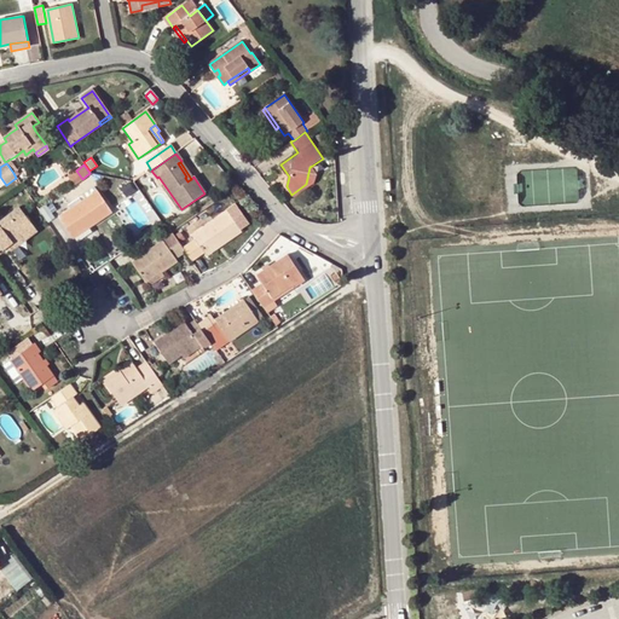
[(314,183),(317,173),(312,166),(310,167),(306,184),(291,195),(294,197),(314,183)]
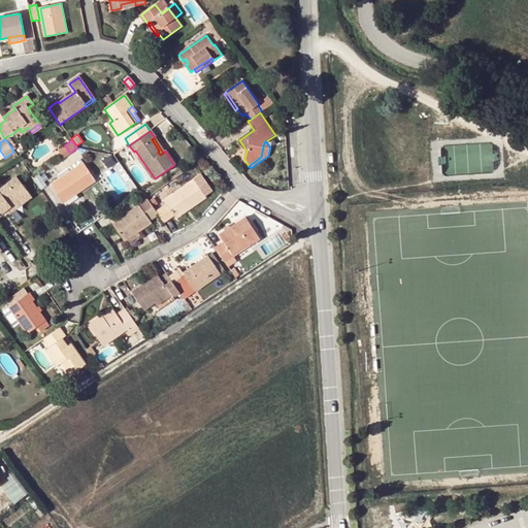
[(70,153),(65,145),(57,151),(62,159),(70,153)]
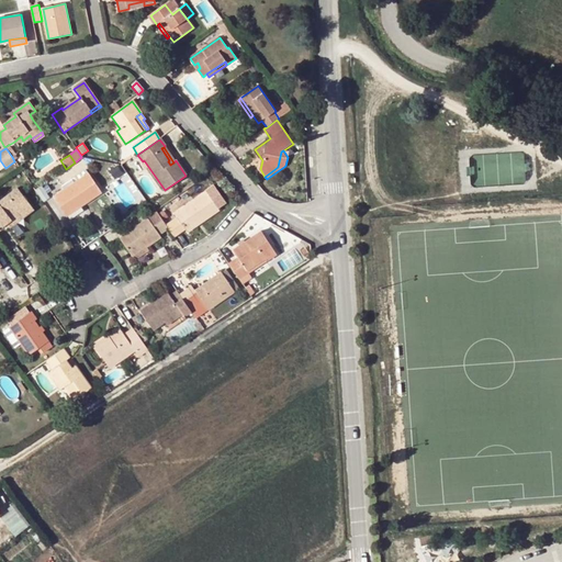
[(199,176),(205,172),(200,165),(193,169),(199,176)]
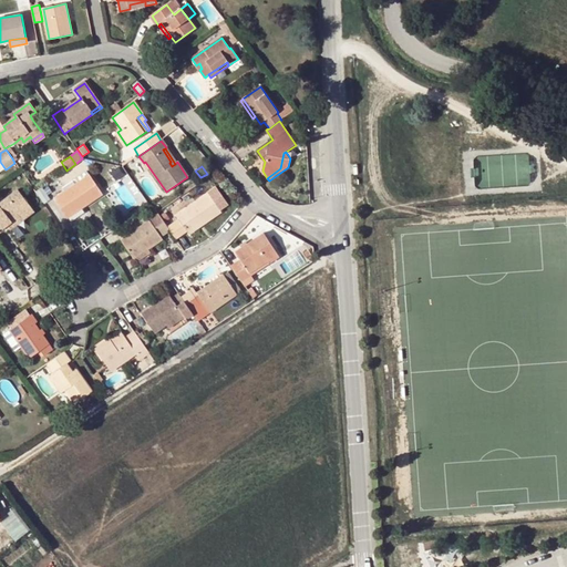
[(89,176),(54,200),(66,219),(102,195),(89,176)]
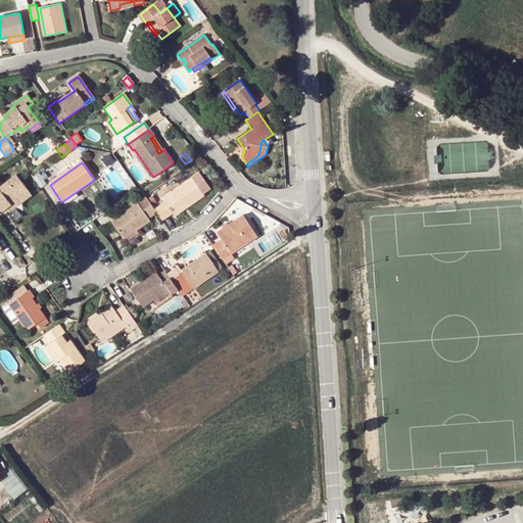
[(19,197),(22,201),(31,195),(16,177),(0,188),(0,211),(2,210),(0,207),(0,205),(3,204),(5,207),(19,197)]
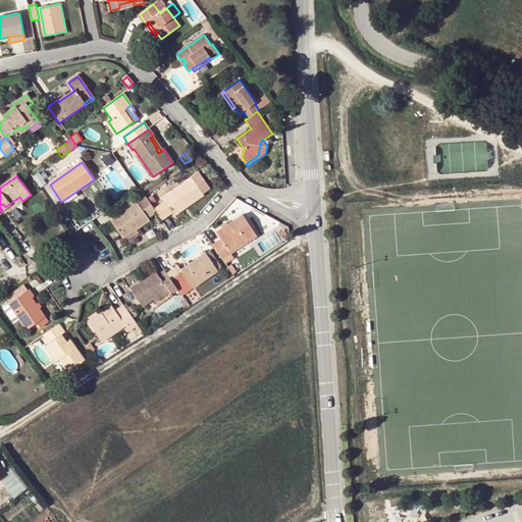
[(192,180),(152,208),(156,213),(161,221),(172,213),(185,205),(187,207),(202,196),(192,180)]
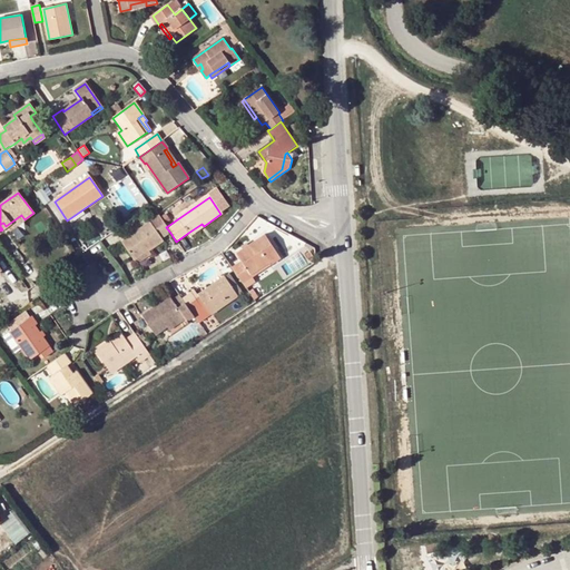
[(6,226),(10,231),(25,219),(21,215),(6,226)]
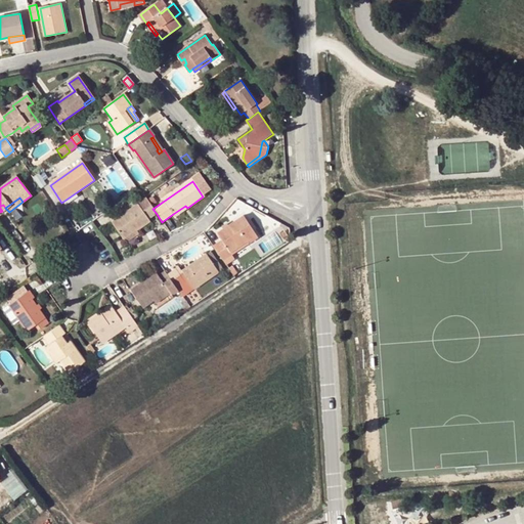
[(136,230),(149,221),(148,220),(157,214),(153,209),(150,205),(145,198),(139,201),(140,203),(112,222),(123,239),(136,230)]
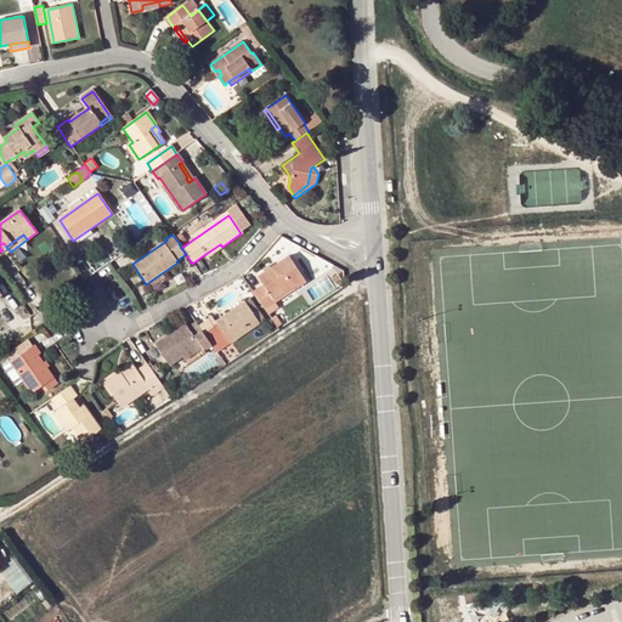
[(205,254),(207,258),(222,247),(220,244),(205,254)]
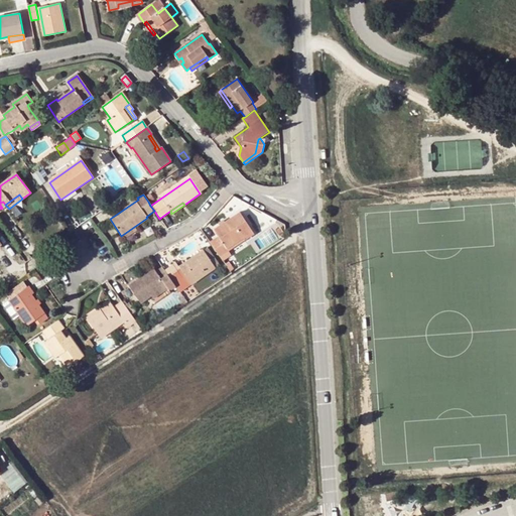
[(219,237),(210,243),(220,257),(228,252),(226,250),(242,239),(243,241),(253,234),(238,214),(214,231),(219,237)]
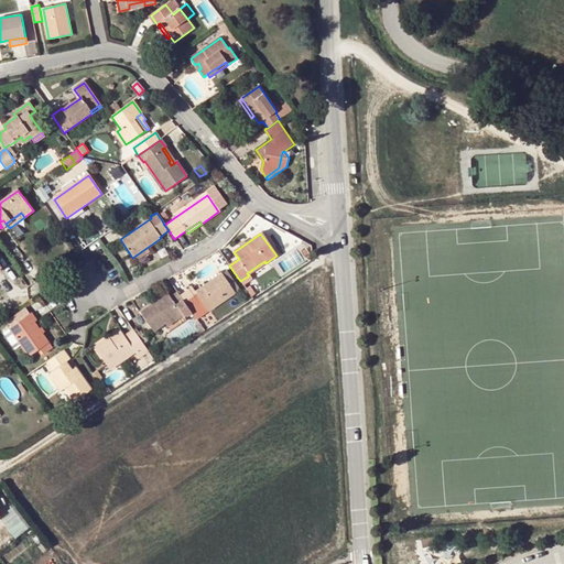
[(147,248),(132,258),(134,261),(149,251),(147,248)]
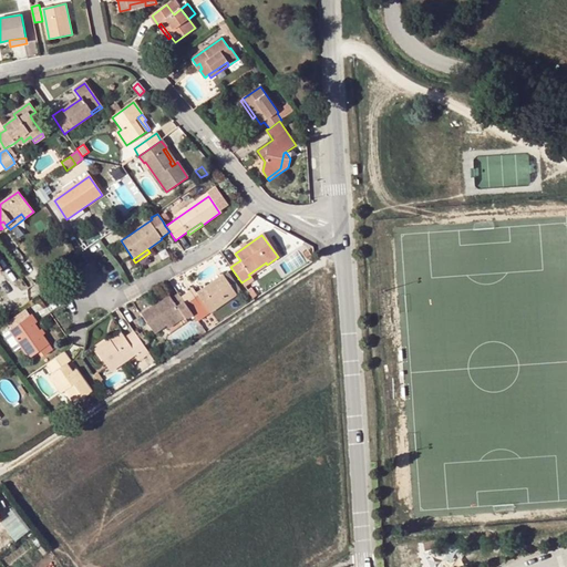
[(248,275),(250,277),(267,265),(266,263),(248,275)]
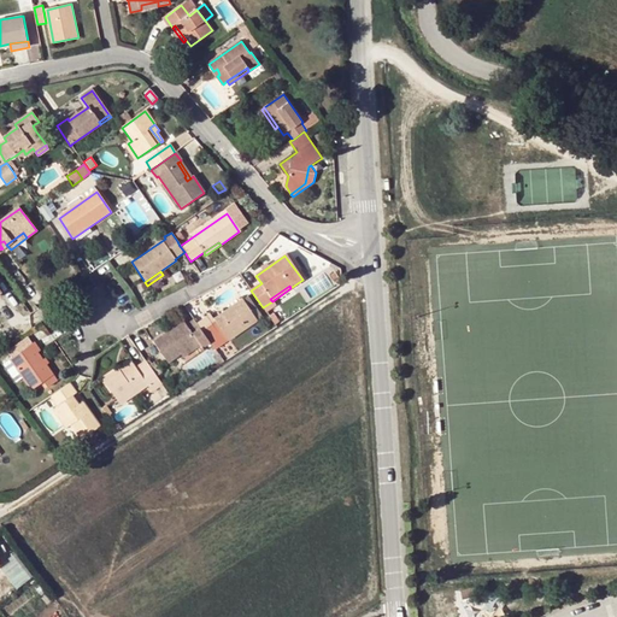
[(228,341),(262,317),(247,297),(247,298),(215,321),(228,341)]
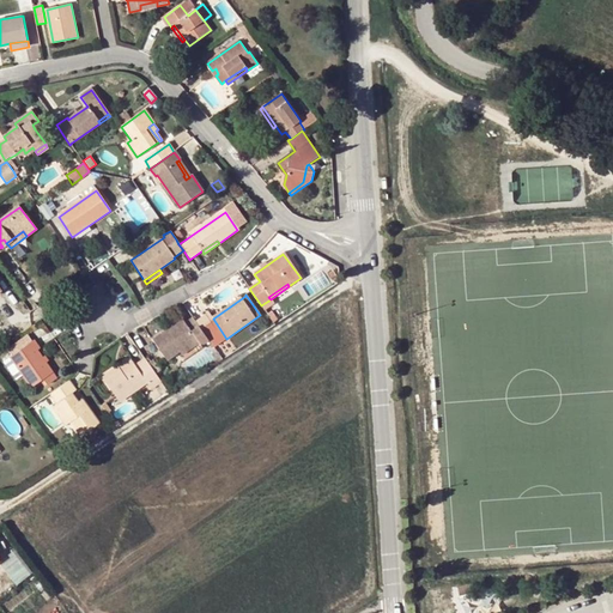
[(273,323),(277,320),(271,310),(266,314),(273,323)]
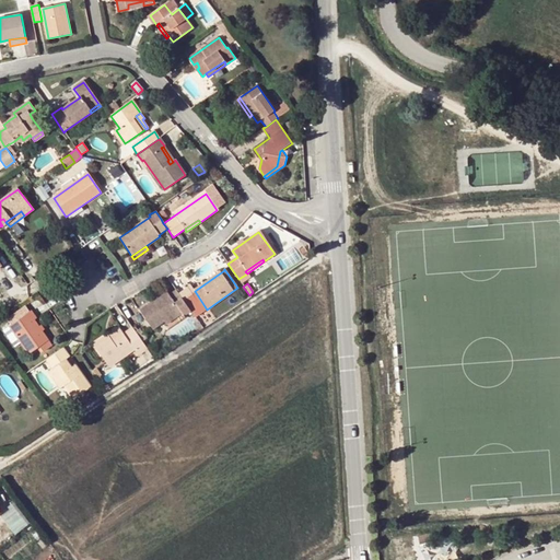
[(197,302),(188,307),(190,311),(195,317),(207,310),(195,291),(191,287),(188,289),(197,302)]
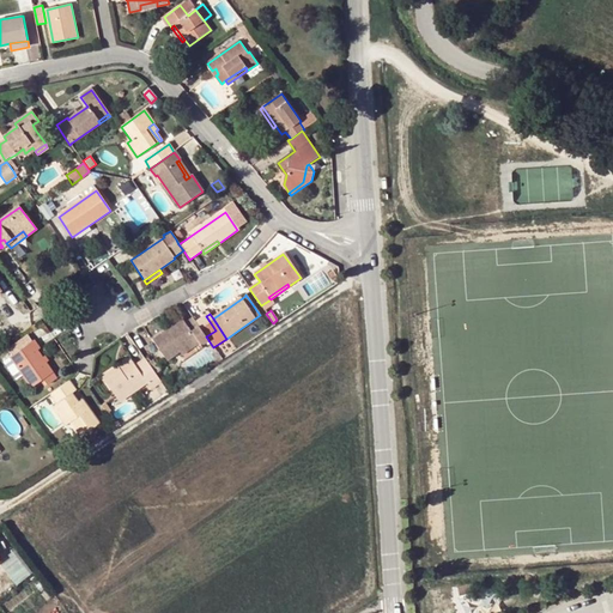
[(206,316),(196,322),(206,337),(216,331),(206,316)]
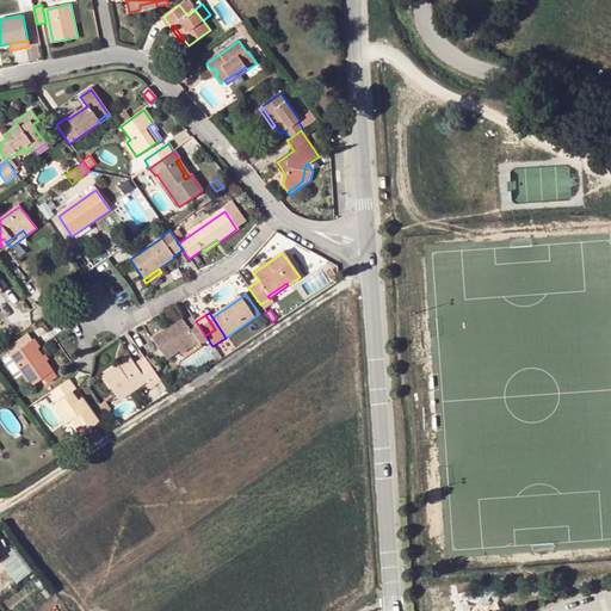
[(199,345),(208,339),(205,335),(196,321),(192,318),(184,323),(183,320),(168,329),(168,328),(152,339),(166,360),(179,351),(196,339),(198,343),(199,345)]
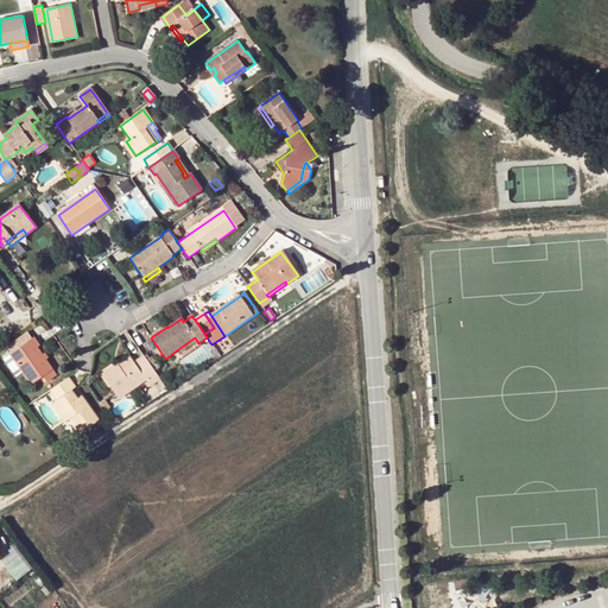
[(11,354),(31,340),(27,334),(6,348),(11,354)]
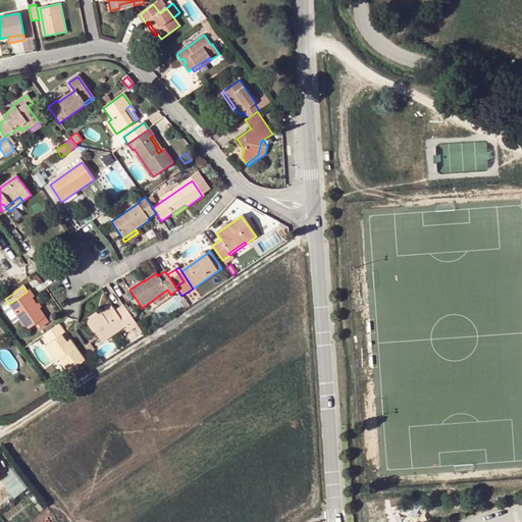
[(153,300),(155,303),(169,293),(167,290),(153,300)]
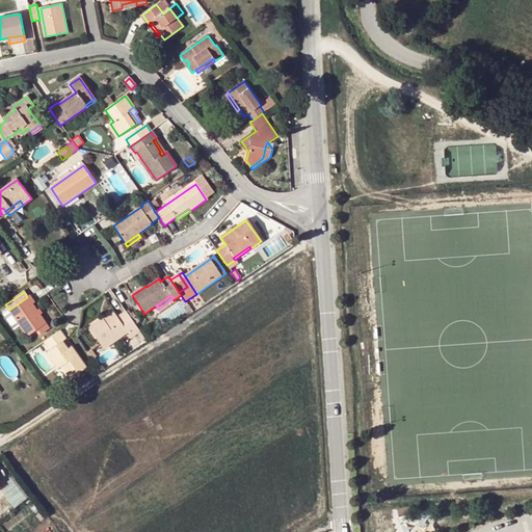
[(27,297),(9,310),(28,337),(35,331),(38,336),(49,329),(40,316),(36,312),(32,304),(34,303),(29,296),(27,297)]
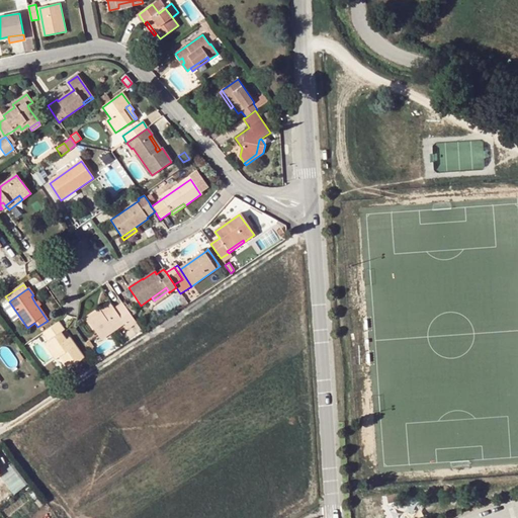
[(127,329),(136,323),(132,317),(124,308),(122,304),(114,310),(111,307),(101,314),(99,311),(86,320),(101,340),(124,324),(127,329)]
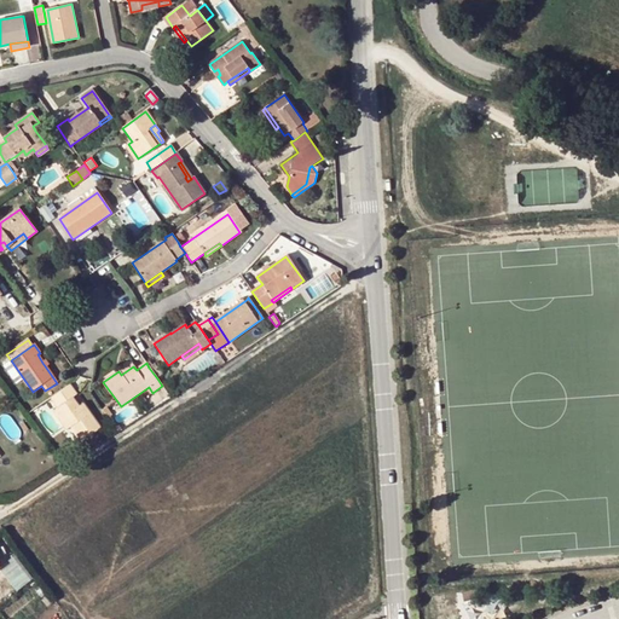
[(133,366),(131,363),(119,371),(121,375),(133,366)]
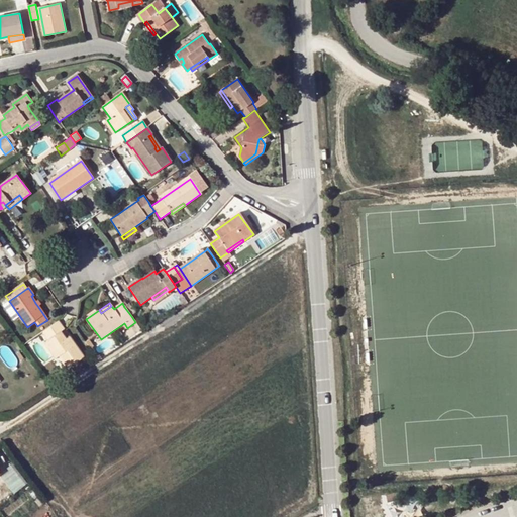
[(135,313),(128,304),(124,307),(131,316),(135,313)]
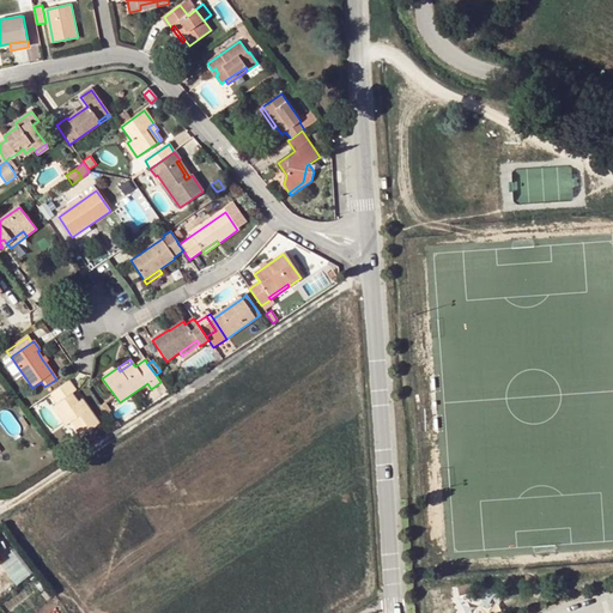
[(76,393),(68,382),(52,395),(58,404),(54,407),(66,425),(71,423),(80,437),(98,425),(89,411),(84,413),(78,404),(72,394),(76,393)]
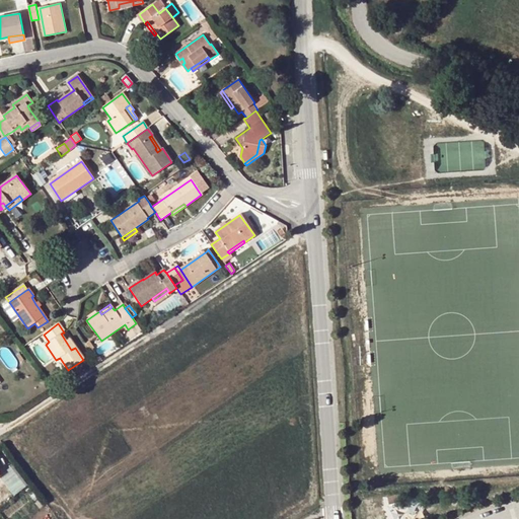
[(75,348),(69,340),(66,342),(71,350),(75,348)]
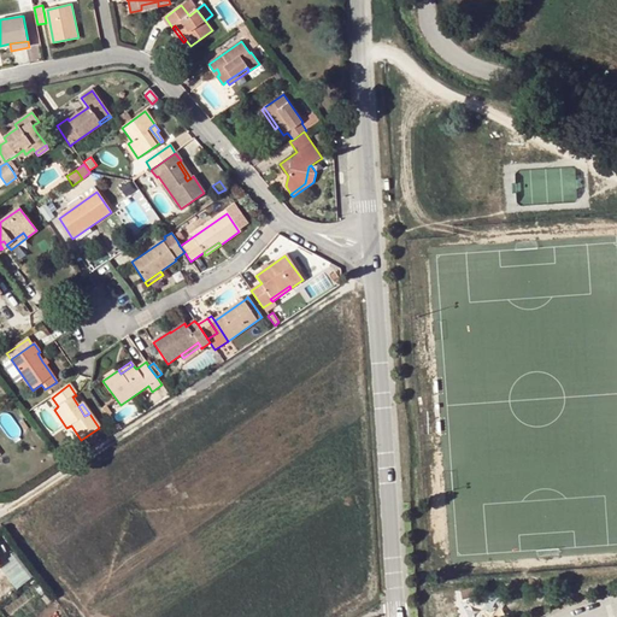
[(33,575),(15,552),(0,563),(0,566),(16,588),(33,575)]
